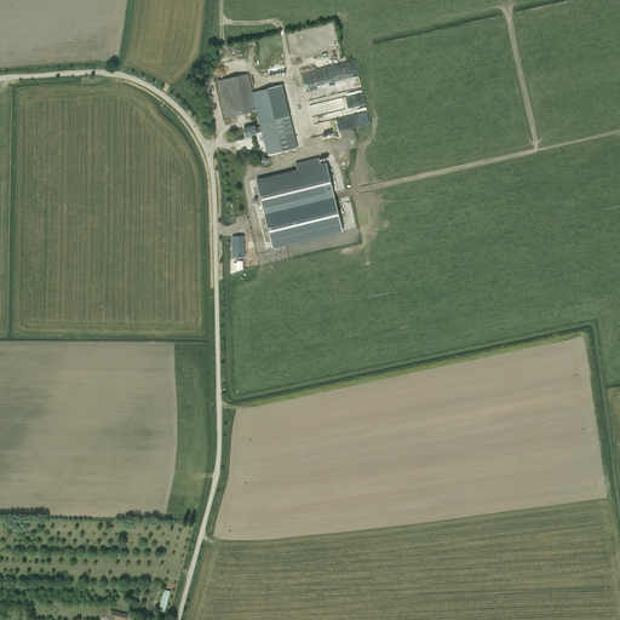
[(340,130),(368,125),(356,61),(302,72),(304,87),(305,87),(308,101),(331,96),(332,101),(320,103),(322,114),(359,107),(360,115),(315,124),(317,136),(333,132),(334,139),(342,138),(340,130)]
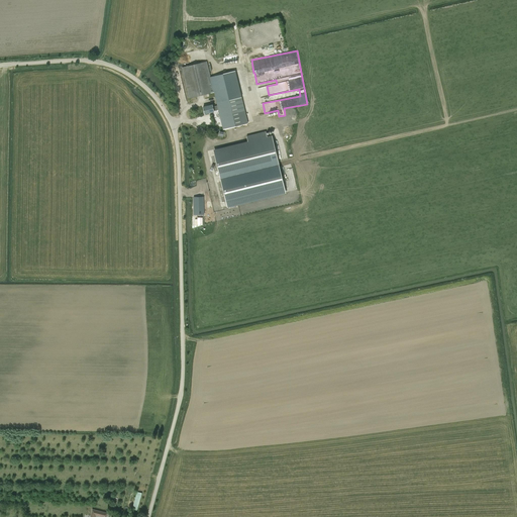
[(189,98),(214,92),(210,77),(207,62),(182,68),(189,98)]
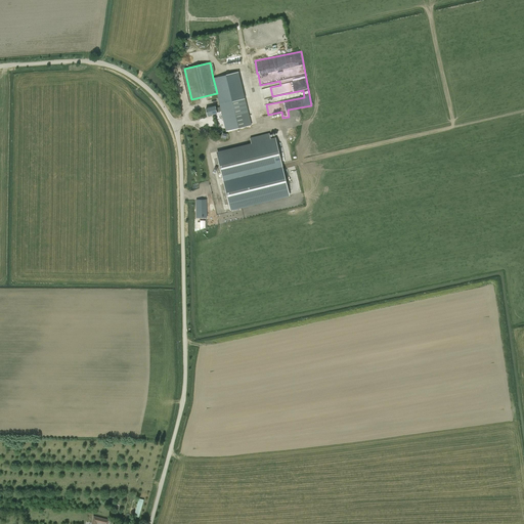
[(217,114),(217,113),(221,112),(226,131),(252,125),(245,98),(220,104),(220,106),(215,107),(215,106),(206,108),(207,116),(217,114)]
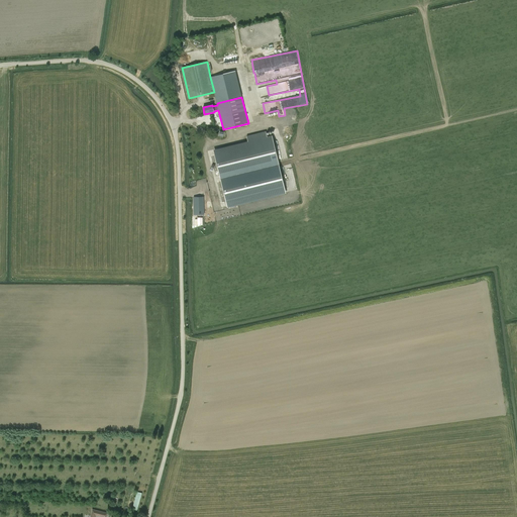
[(262,132),(246,136),(248,141),(263,137),(262,132)]
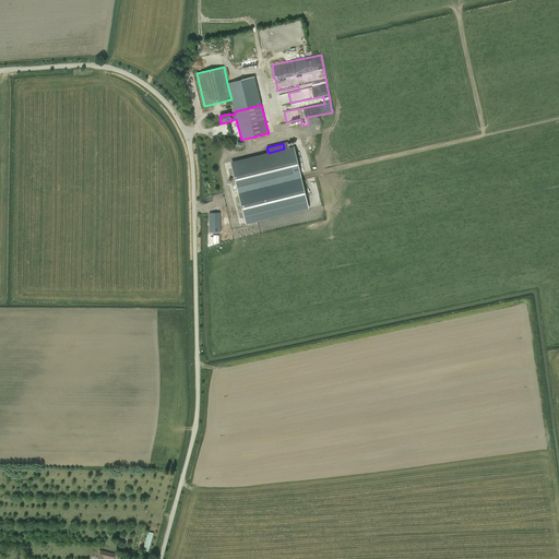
[(219,213),(213,214),(217,232),(226,229),(225,225),(223,226),(219,213)]
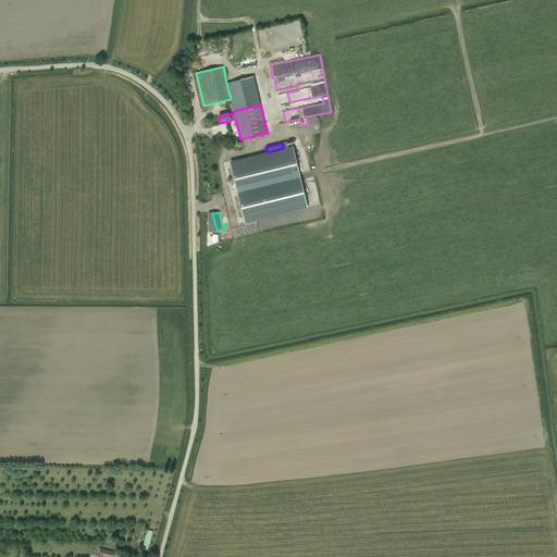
[(148,549),(152,531),(147,529),(143,548),(148,549)]
